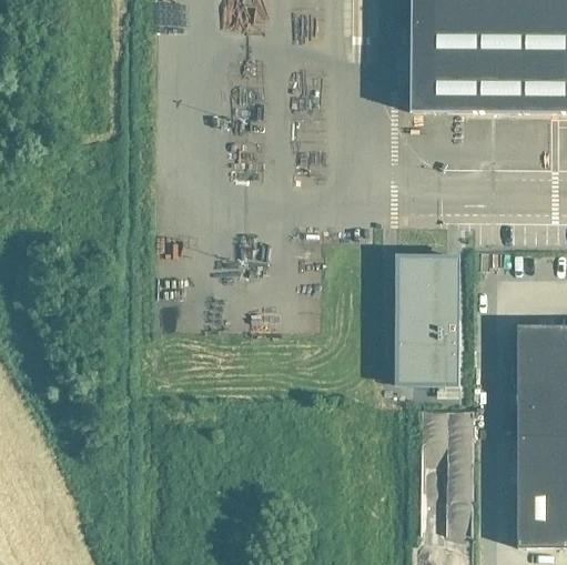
[(409,0),(409,111),(566,111),(566,0),(409,0)]
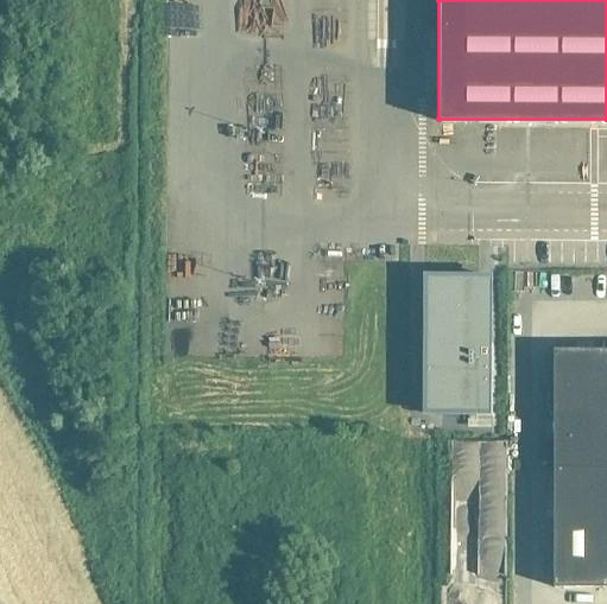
[(476,339),(476,271),(422,269),(422,364),(440,364),(440,408),(489,408),(491,339),(476,339)]
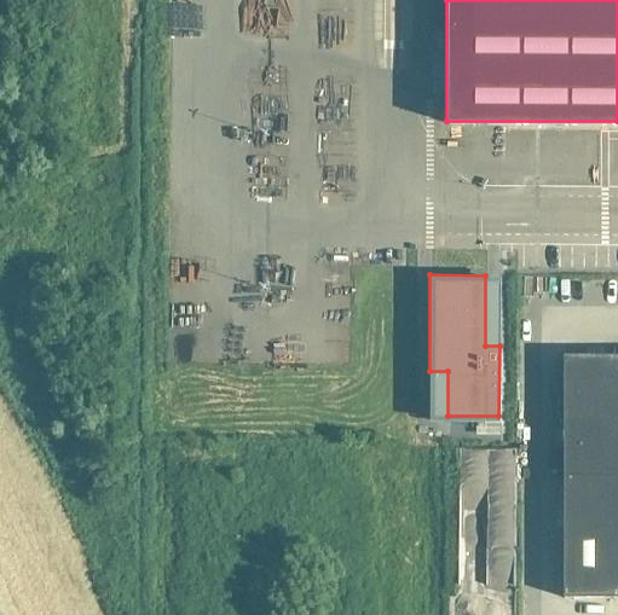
[(617,350),(562,352),(562,412),(612,412),(612,473),(617,473),(617,350)]
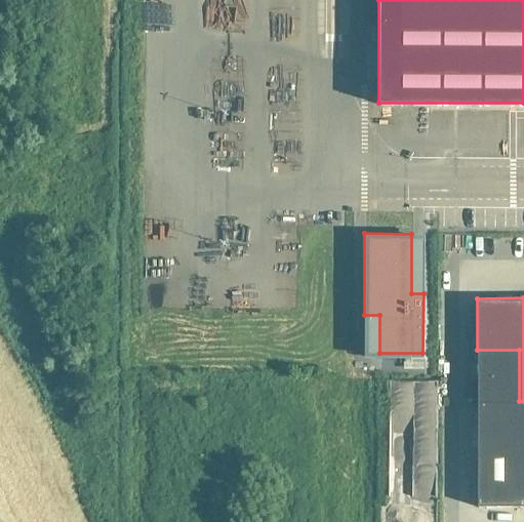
[(477,350),(477,401),(518,401),(519,401),(519,350),(477,350)]
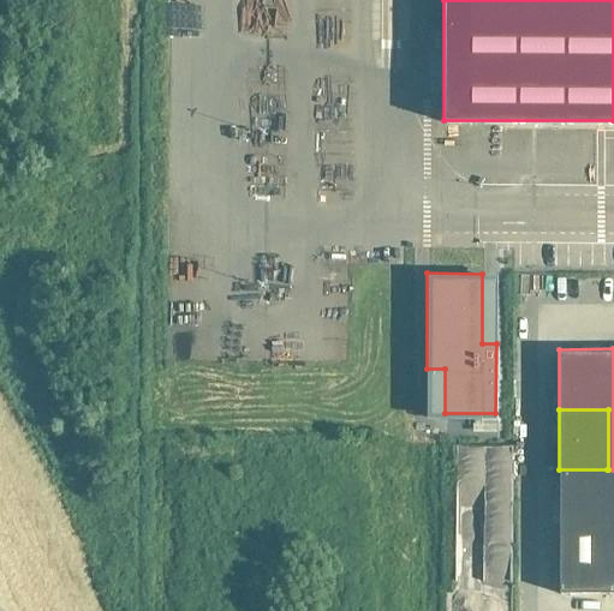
[(559,469),(559,529),(607,529),(607,469),(559,469)]
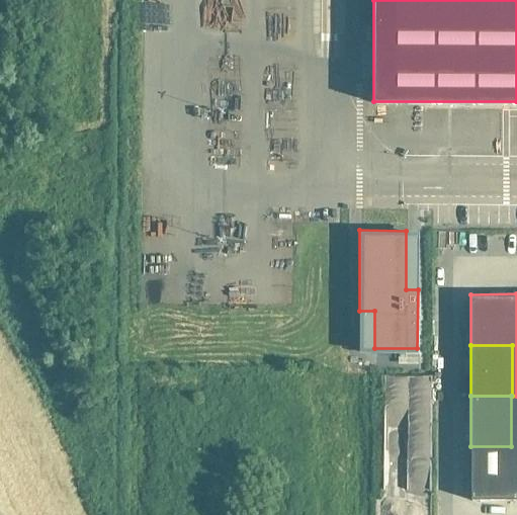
[(511,446),(470,446),(470,498),(511,498),(511,446)]
